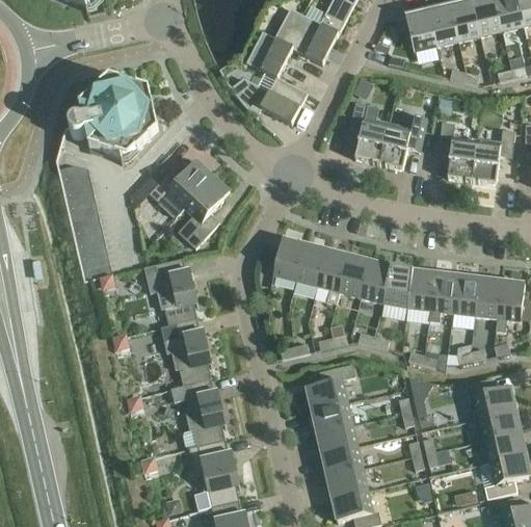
[(69,0),(84,5),(85,11),(87,11),(85,3),(86,0),(69,0)]
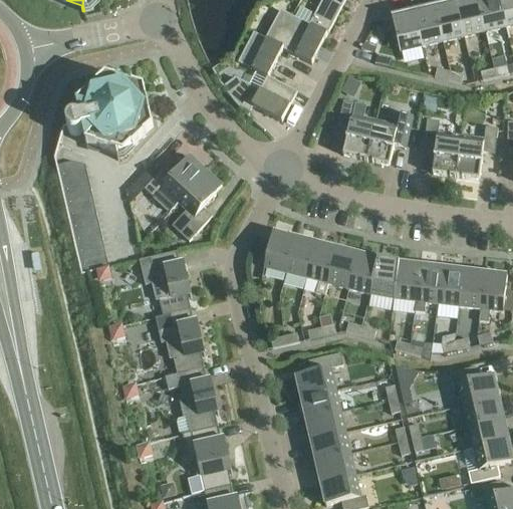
[(281,47),(282,47),(310,62),(341,4),(333,0),(319,0),(313,12),(316,13),(310,24),(297,17),(281,47)]
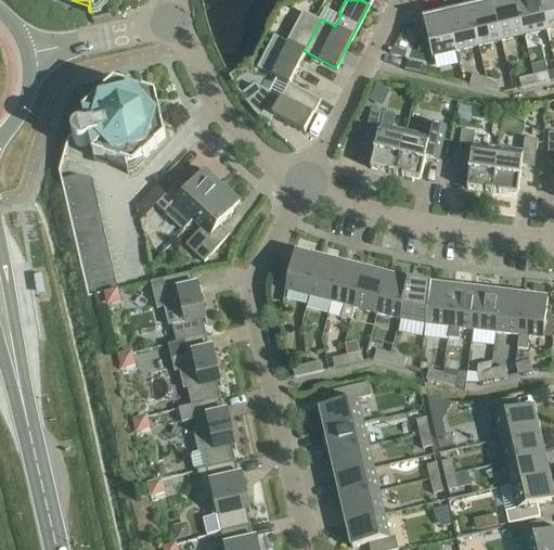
[(491,0),(468,5),(477,43),(500,38),(491,0)]
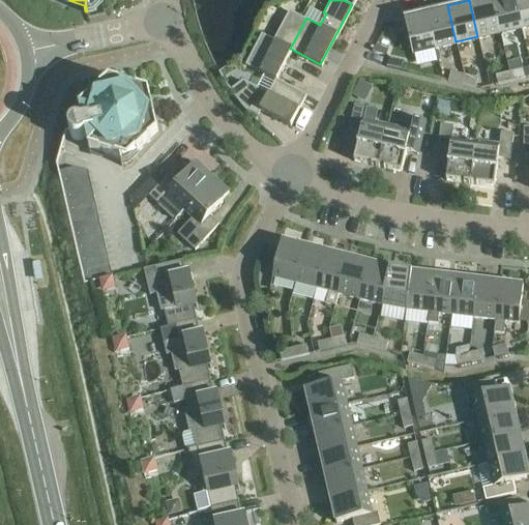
[(469,0),(477,36),(499,31),(491,0),(469,0)]
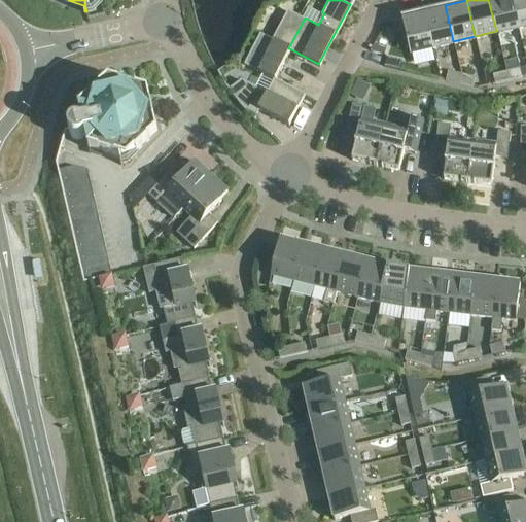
[(488,0),(496,31),(499,42),(522,37),(519,26),(518,26),(512,0),(488,0)]
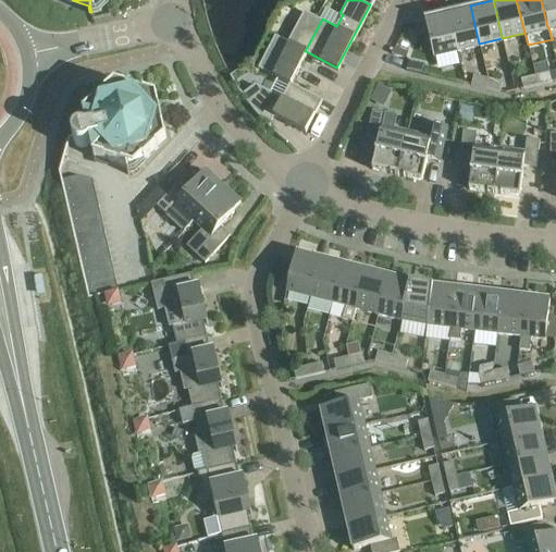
[(541,0),(547,27),(548,27),(555,25),(555,0),(541,0)]
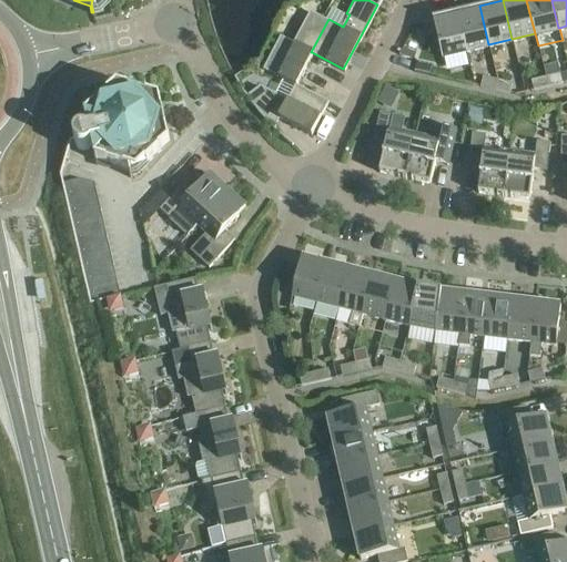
[(479,6),(456,11),(465,50),(488,44),(479,6)]
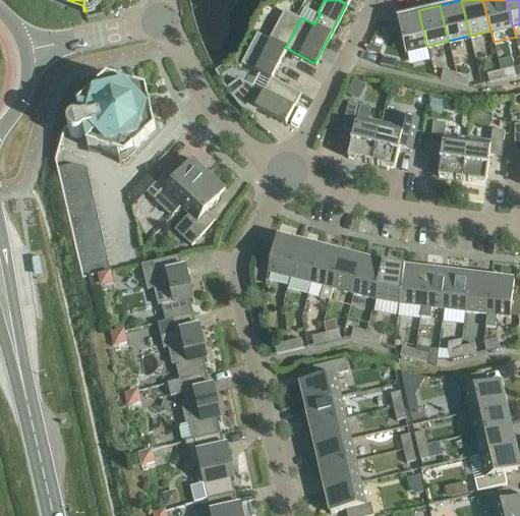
[(240,61),(270,76),(270,77),(271,75),(271,76),(286,48),(285,48),(301,17),(283,8),(274,26),(276,27),(270,39),(256,31),(240,61)]
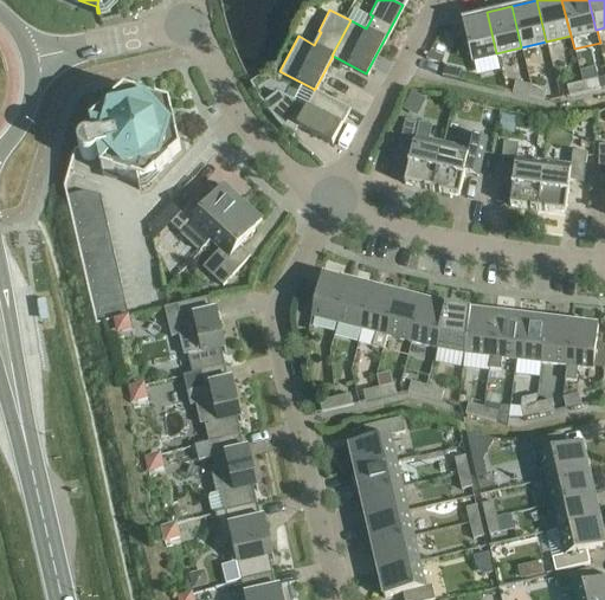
[(496,53),(487,12),(461,18),(470,59),(496,53)]
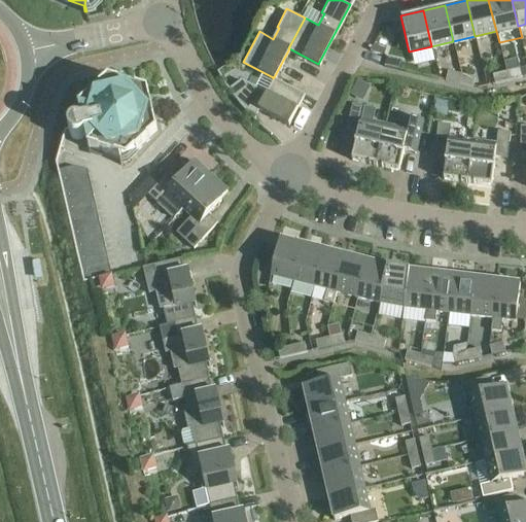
[(373,43),(370,48),(383,51),(385,46),(373,43)]
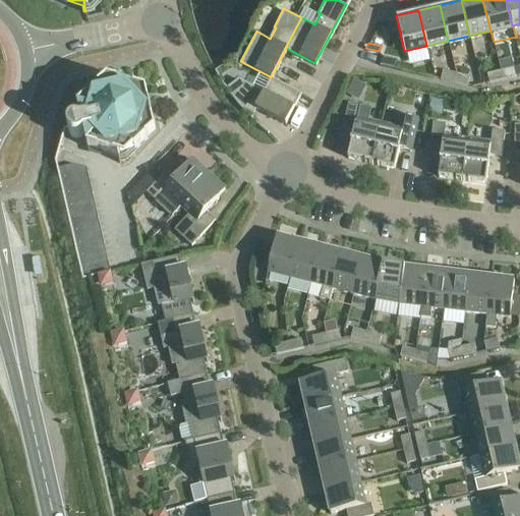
[(380,63),(393,66),(395,57),(382,54),(380,63)]
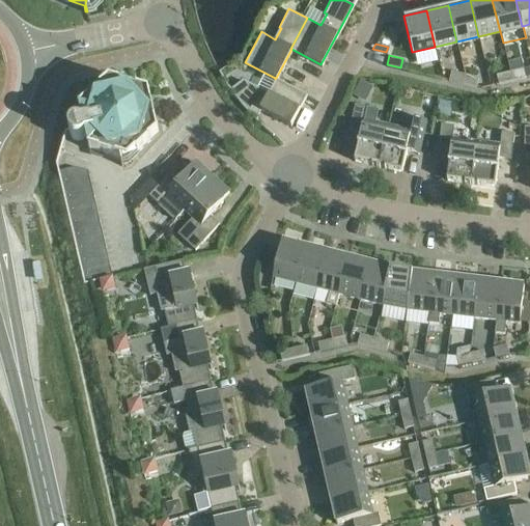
[(529,63),(509,70),(511,79),(529,74),(529,63)]
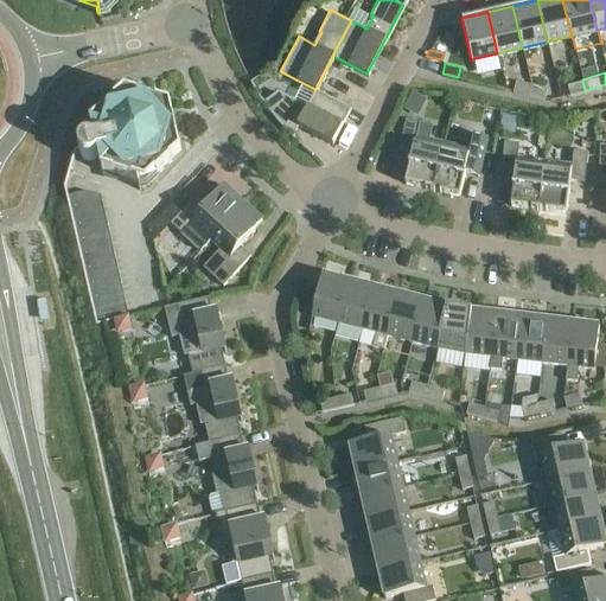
[(512,90),(528,94),(530,82),(515,78),(512,90)]
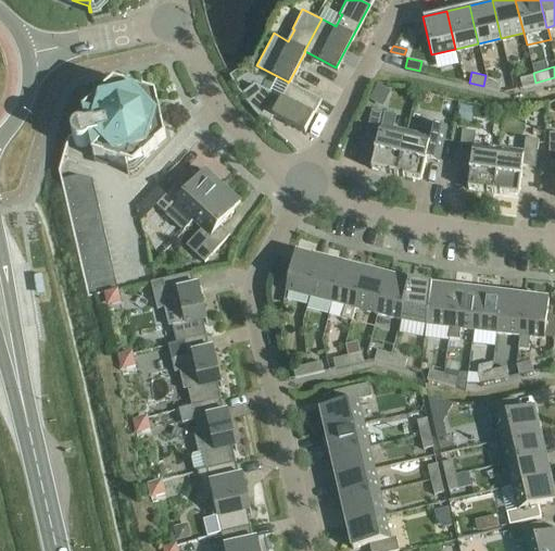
[(535,83),(533,73),(518,76),(521,86),(535,83)]
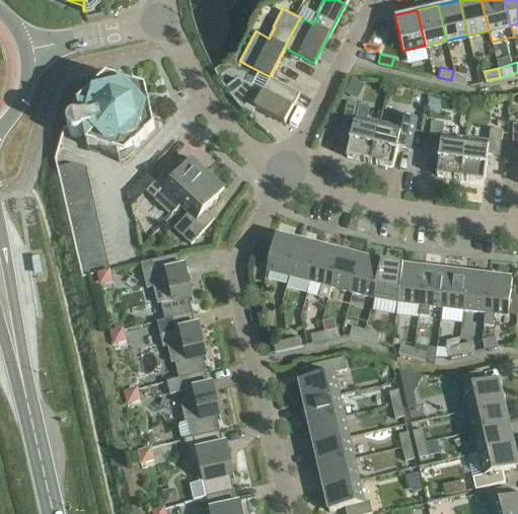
[(453,70),(451,80),(464,83),(466,73),(453,70)]
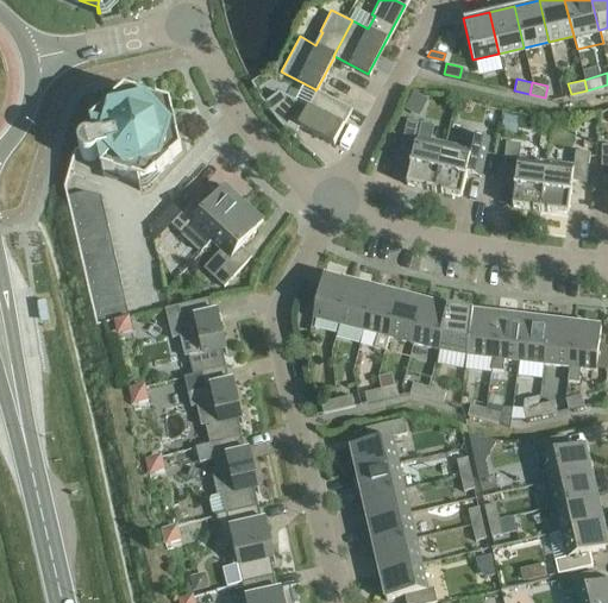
[(156,174),(180,150),(169,104),(137,94),(136,101),(125,104),(119,98),(117,88),(116,89),(117,96),(89,123),(93,138),(91,137),(88,137),(86,137),(83,138),(82,138),(81,140),(80,142),(79,143),(79,144),(77,145),(77,146),(77,148),(77,149),(79,150),(79,152),(80,154),(81,155),(82,156),(83,156),(85,157),(86,157),(87,158),(89,157),(92,157),(93,157),(94,156),(95,156),(96,154),(100,169),(137,180),(138,188),(140,188),(138,178),(140,171),(151,169),(156,174)]
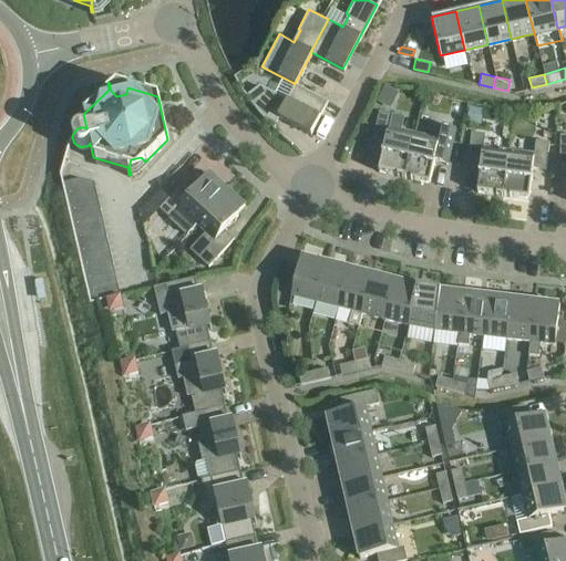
[(294,84),(294,83),(286,97),(259,84),(245,94),(258,111),(273,126),(278,116),(309,133),(327,100),(295,83),(295,82),(294,84)]
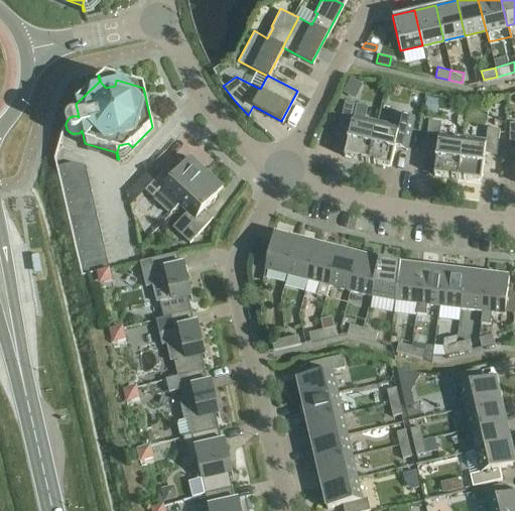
[(344,154),(367,159),(376,119),(363,116),(365,104),(344,99),(338,124),(350,127),(344,154)]
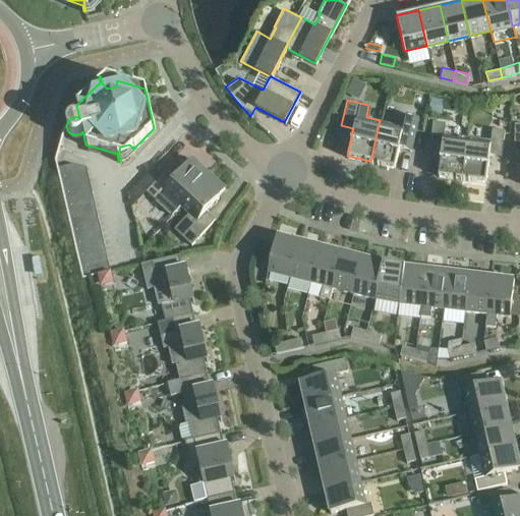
[(380,120),(370,161),(394,167),(400,138),(412,141),(417,117),(405,114),(402,126),(380,120)]
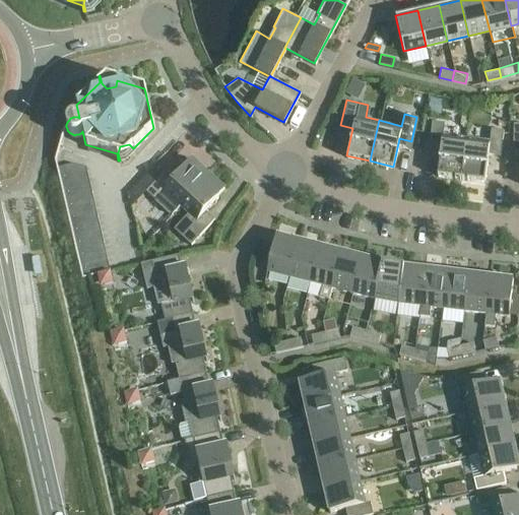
[(437,174),(460,177),(465,136),(442,133),(444,121),(432,119),(428,144),(440,146),(437,174)]
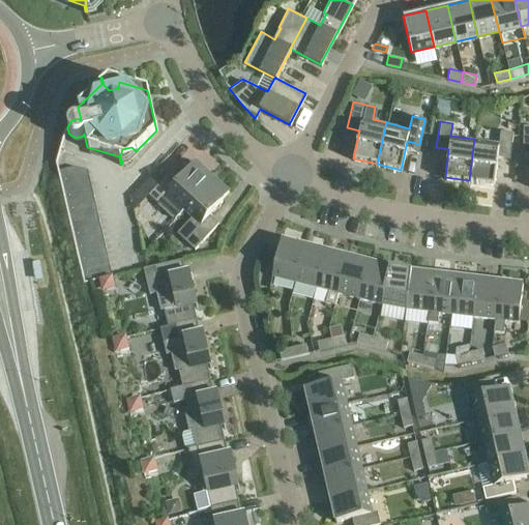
[(474,139),(469,180),(493,184),(497,155),(509,156),(512,130),(500,129),(498,142),(474,139)]
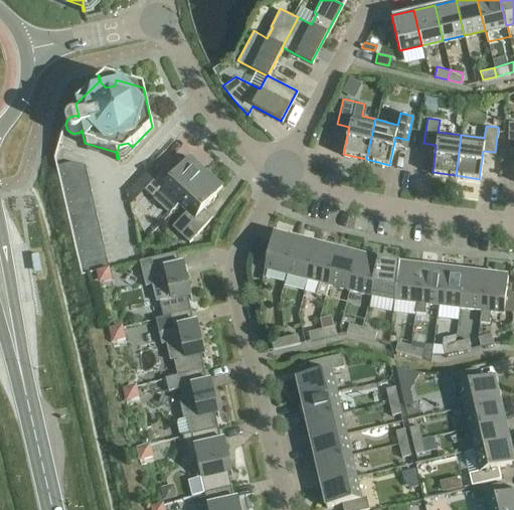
[(168,193),(177,202),(205,171),(188,156),(187,157),(188,157),(170,177),(161,168),(144,187),(160,202),(168,193)]
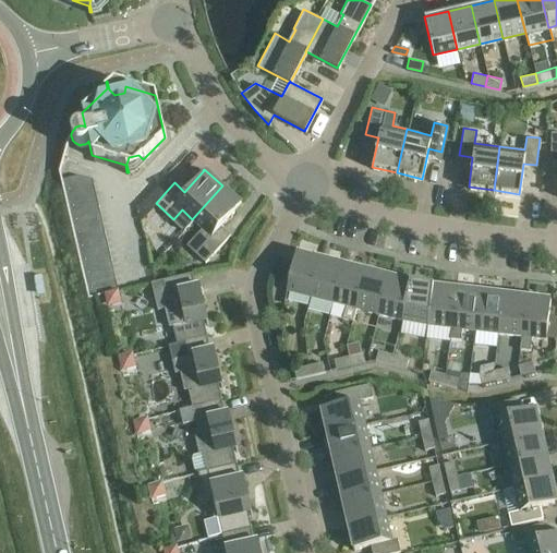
[(60,177),(64,197),(95,191),(92,177),(77,172),(60,177)]
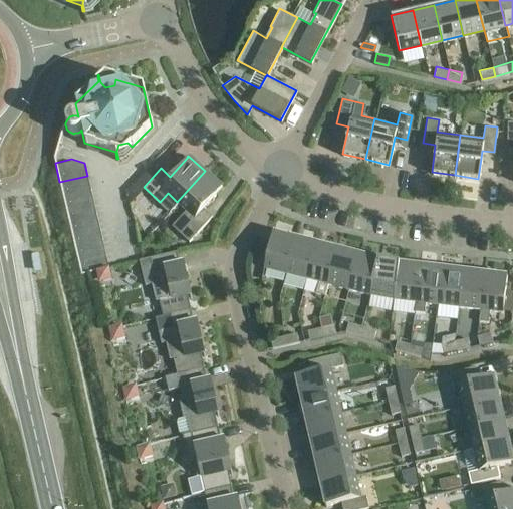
[(222,187),(205,171),(177,202),(185,209),(171,224),(188,240),(211,215),(203,207),(221,187),(221,188),(222,187)]
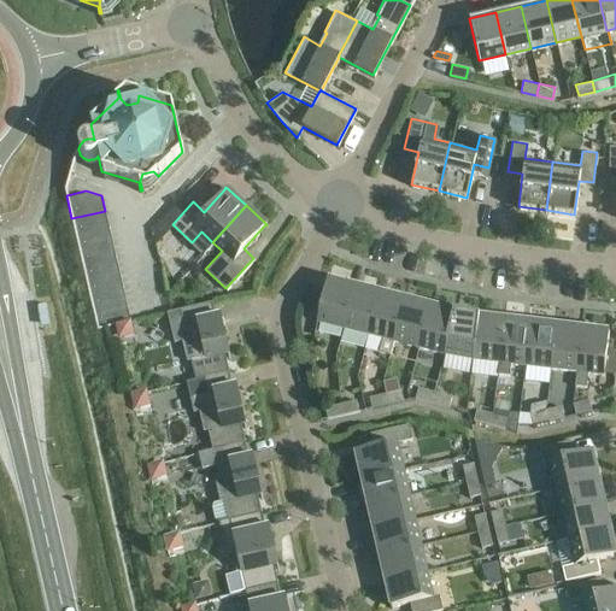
[(71,218),(75,234),(107,227),(105,211),(71,218)]
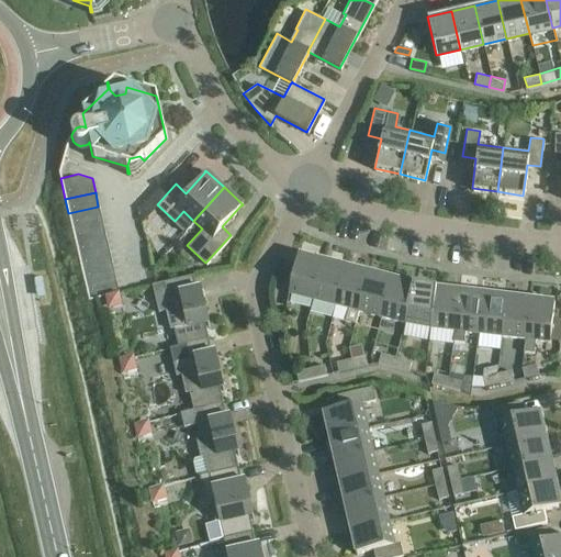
[(68,213),(71,227),(101,221),(98,207),(68,213)]
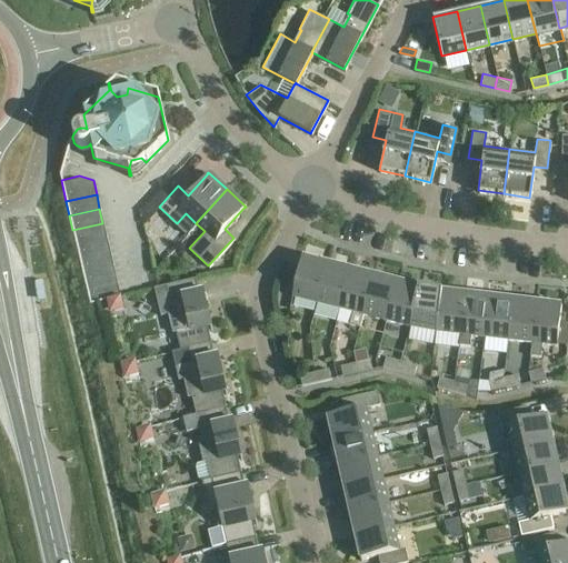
[(72,230),(76,244),(106,237),(102,223),(72,230)]
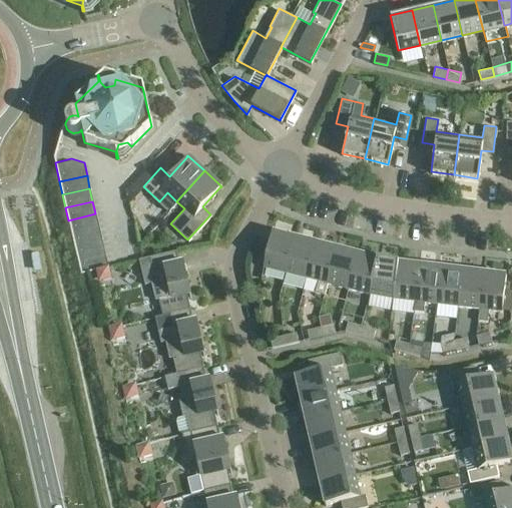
[(68,220),(71,232),(98,226),(95,213),(68,220)]
